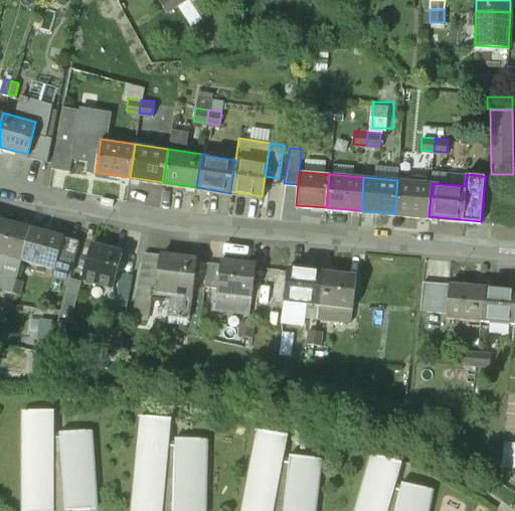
[(432,183),(397,180),(394,213),(428,216),(432,183)]
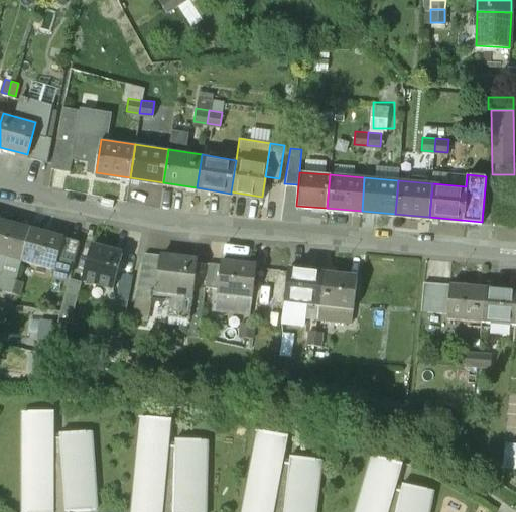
[(515,185),(497,184),(493,223),(515,225),(515,185)]
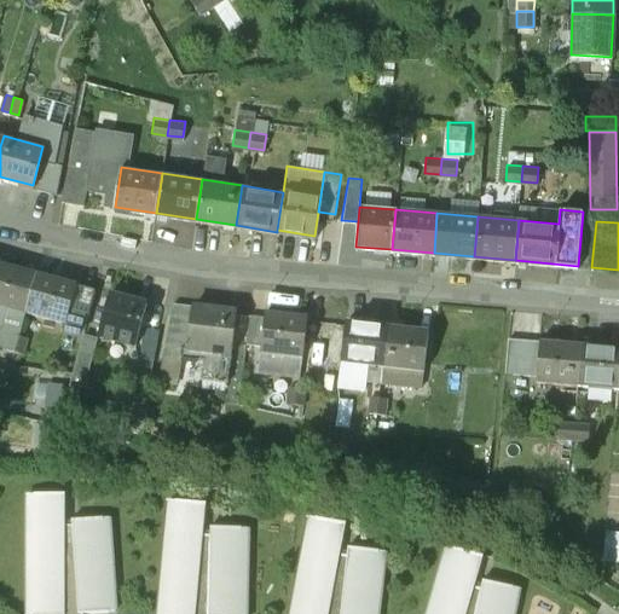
[(36,271),(0,260),(0,302),(25,310),(36,271)]
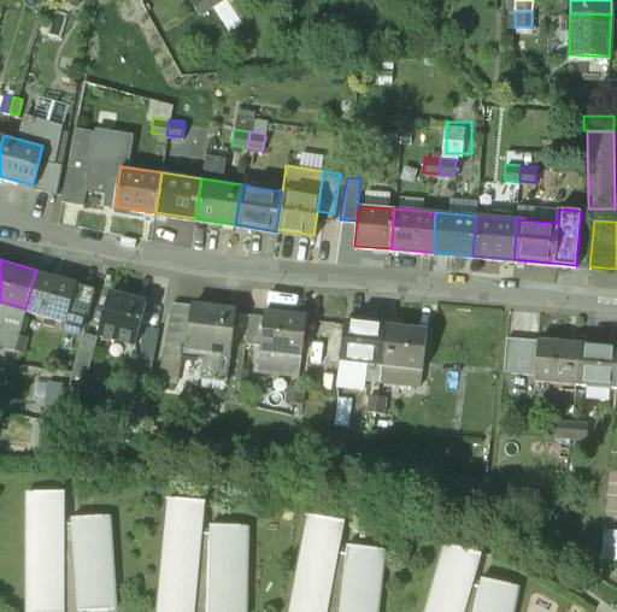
[(76,281),(36,270),(25,309),(66,319),(70,307),(76,281)]
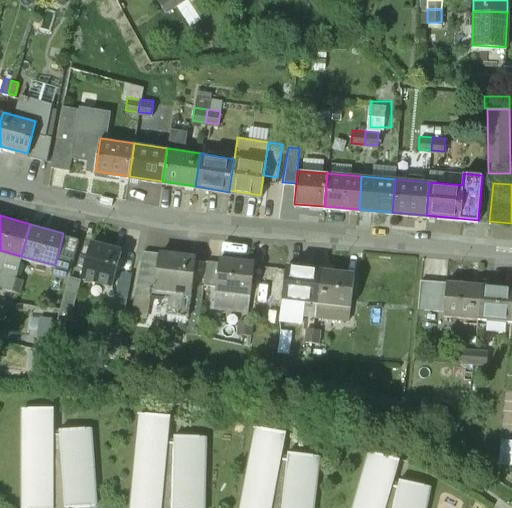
[(79,237),(63,233),(58,255),(73,259),(79,237)]
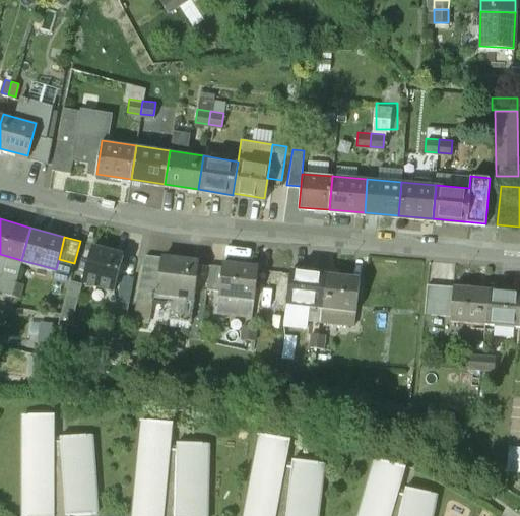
[(124,253),(92,244),(82,279),(115,287),(124,253)]
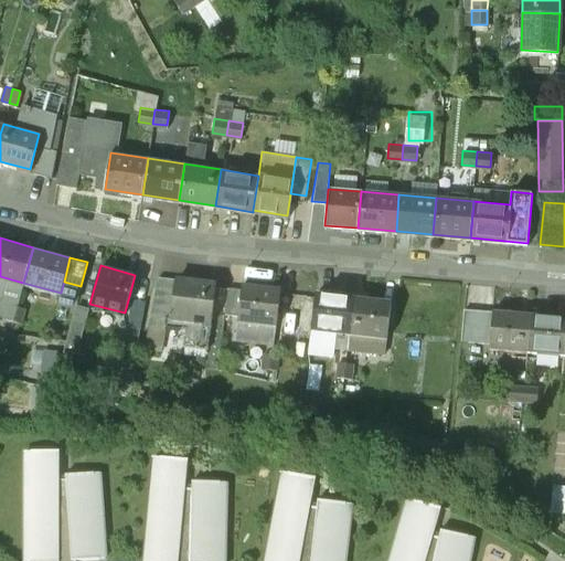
[(177,277),(159,275),(151,314),(166,316),(172,316),(177,277)]
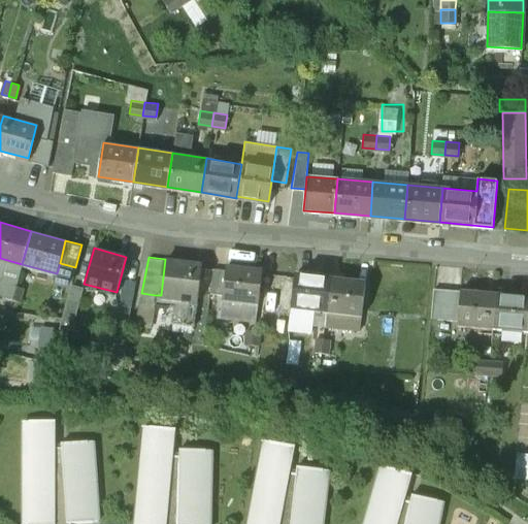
[(202,263),(165,259),(161,295),(155,295),(153,303),(174,306),(172,322),(194,325),(202,263)]
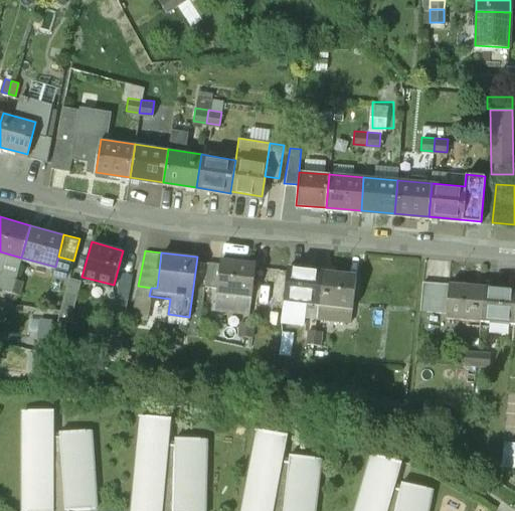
[(254,263),(220,259),(220,263),(217,287),(216,291),(250,296),(254,263)]
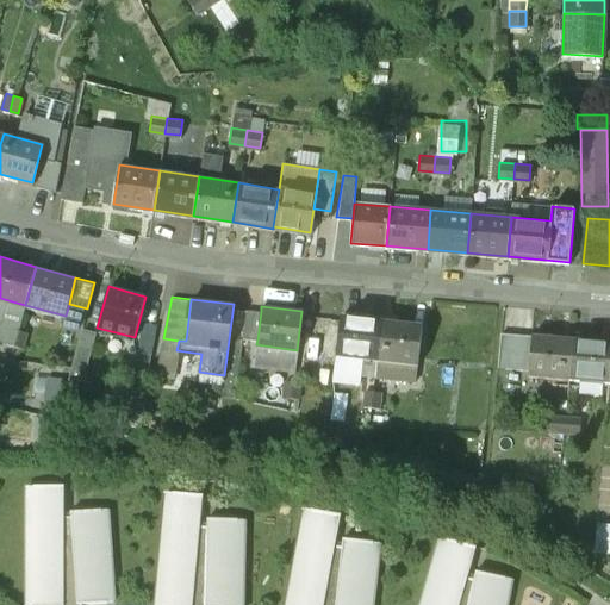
[(261,311),(247,310),(243,338),(257,340),(261,311)]
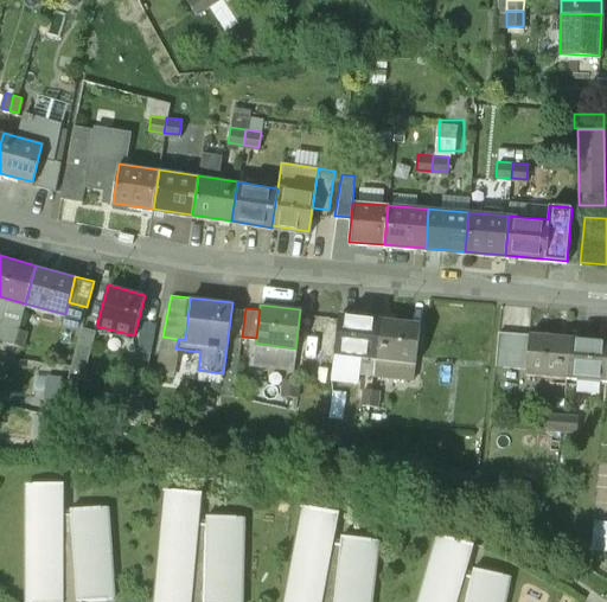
[(379,319),(340,314),(336,353),(375,358),(379,319)]
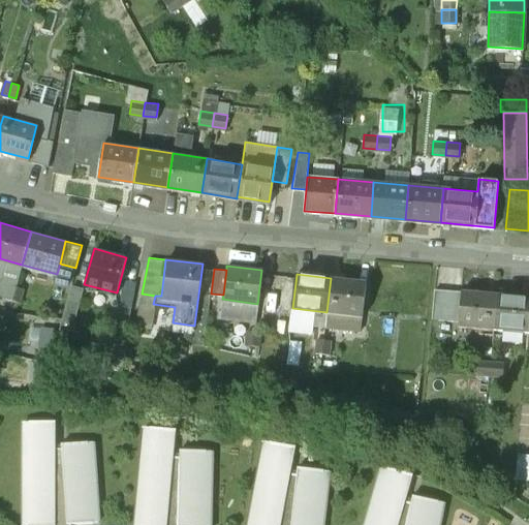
[(366,283),(331,278),(327,312),(362,316),(366,283)]
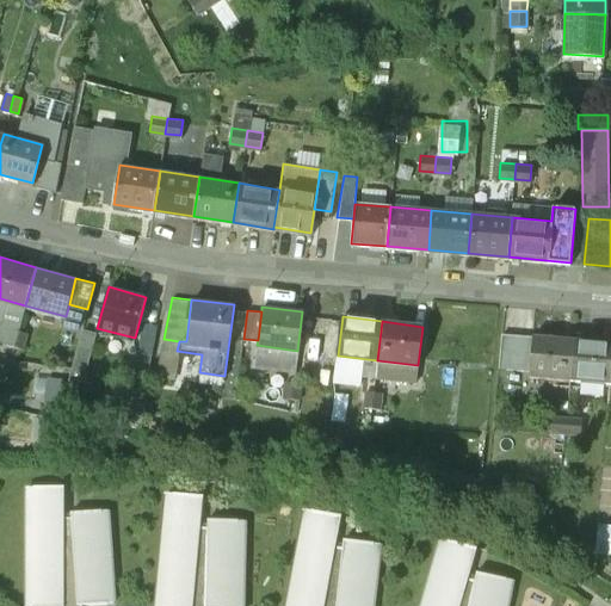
[(11,327),(7,342),(14,345),(19,329),(11,327)]
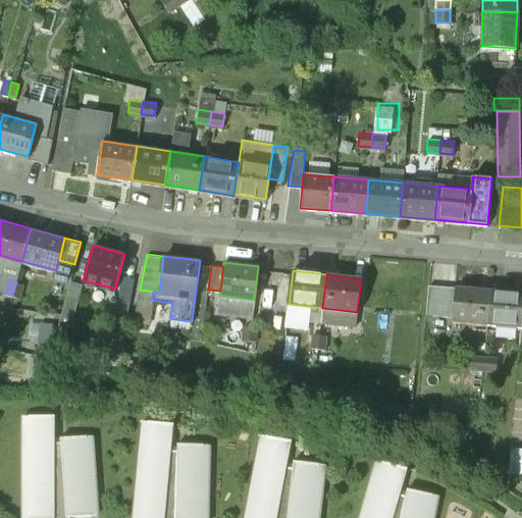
[(23,283),(16,281),(12,295),(19,297),(23,283)]
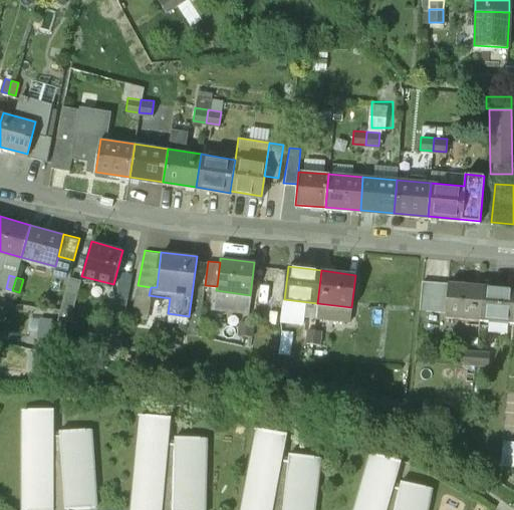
[(80,281),(68,278),(61,306),(72,309),(80,281)]
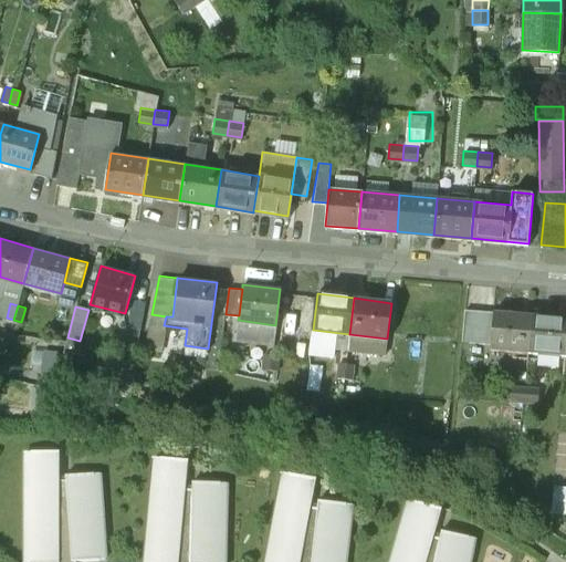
[(494,311),(464,309),(462,340),(491,343),(494,311)]
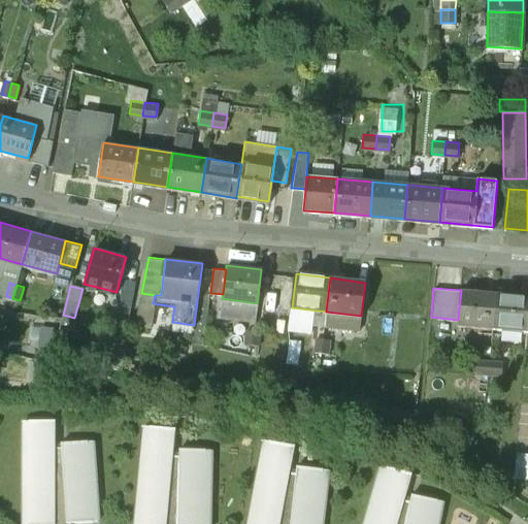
[(496,293),(461,290),(458,320),(458,325),(493,328),(496,293)]
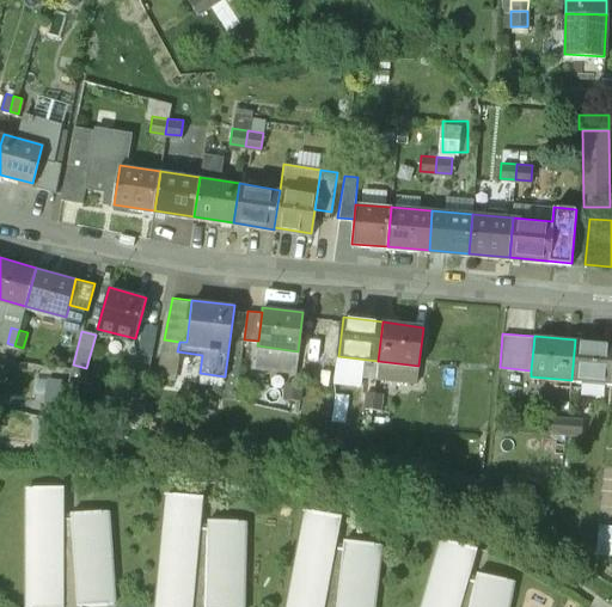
[(611,366),(611,343),(575,339),(571,380),(610,384),(611,366)]
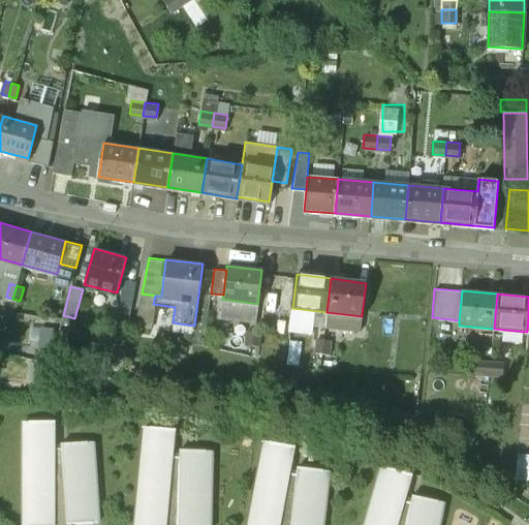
[(146,302),(142,315),(156,319),(160,307),(146,302)]
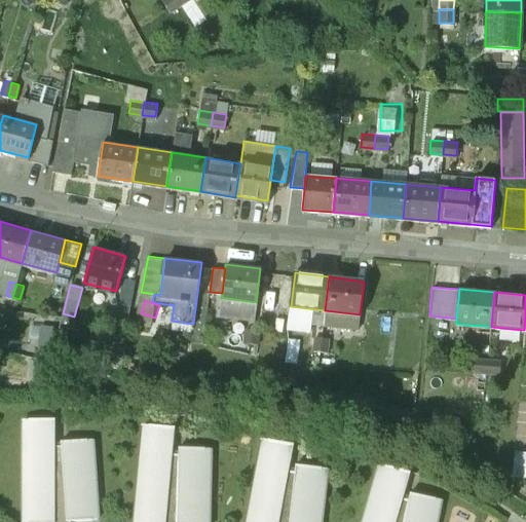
[(129,306),(118,304),(113,328),(125,331),(129,306)]
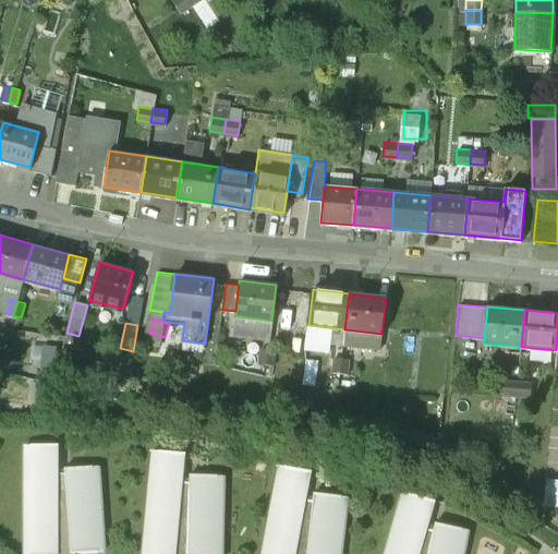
[(268,348),(261,347),(259,361),(267,362),(268,348)]
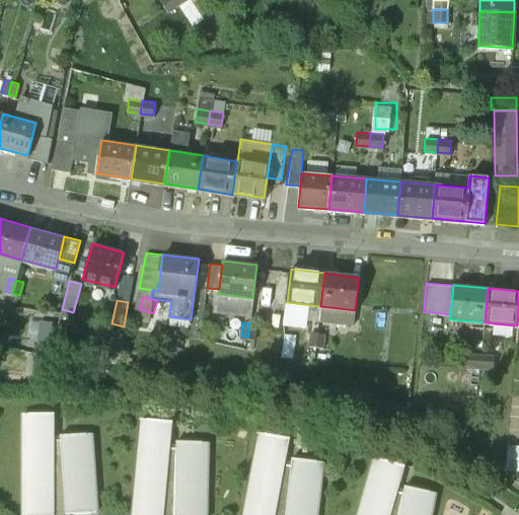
[(256,324),(249,323),(248,337),(254,338),(256,324)]
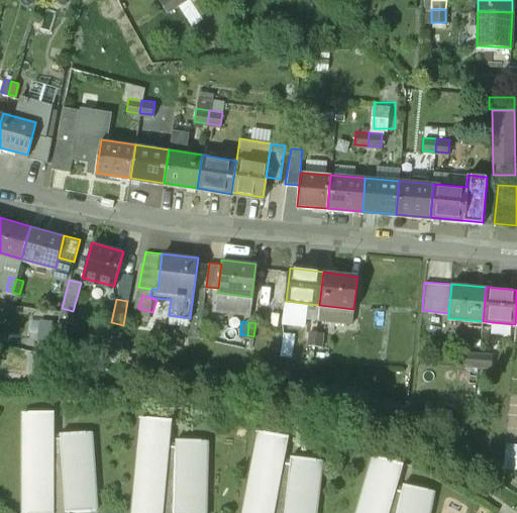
[(316,330),(309,329),(308,343),(314,344),(316,330)]
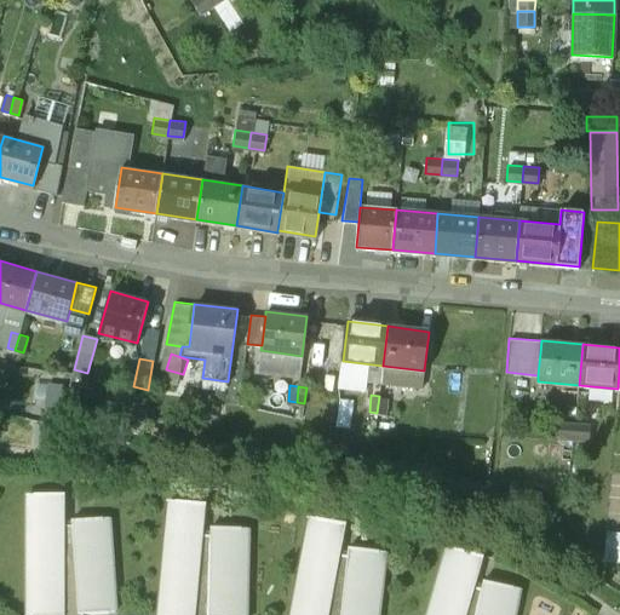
[(388,397),(379,396),(377,413),(385,413),(388,397)]
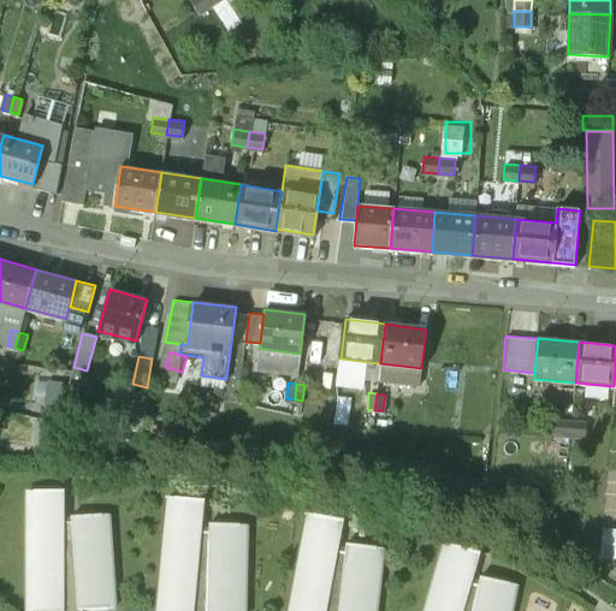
[(572,421),(556,420),(555,435),(570,437),(572,421)]
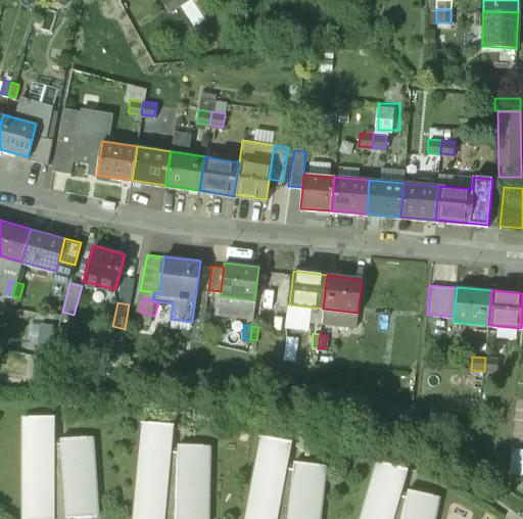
[(498,359),(485,358),(484,371),(497,372),(498,359)]
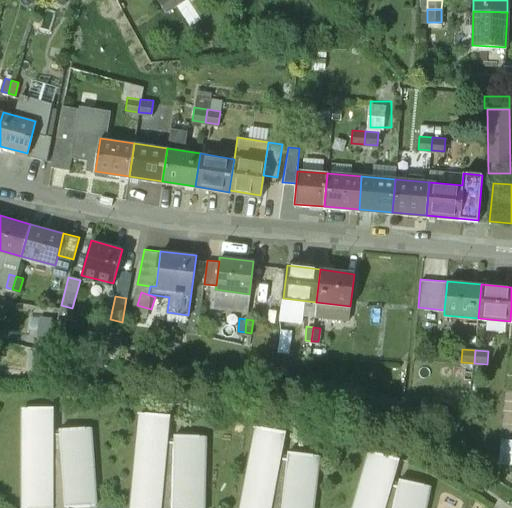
[(311,507),(318,455),(313,454),(287,451),(287,458),(281,457),(286,431),(260,426),(255,425),(239,507),(202,507),(204,435),(199,435),(174,434),(173,441),(168,440),(170,414),(145,412),(144,412),(139,412),(130,507),(67,507),(68,506),(90,504),(95,503),(90,426),(84,427),(84,426),(59,428),(59,433),(53,433),(53,406),(28,406),(28,407),(22,407),(22,507),(424,507),(429,485),(424,484),(399,478),(397,485),(392,483),(399,458),(375,451),(374,452),(369,450),(352,507),(311,507)]
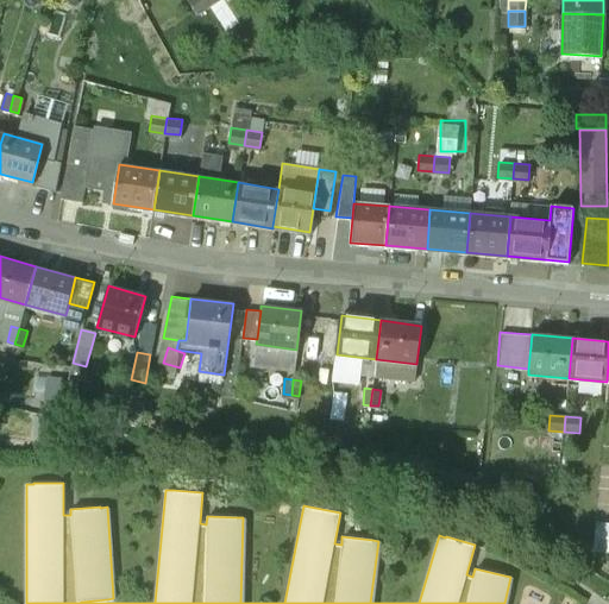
[(608,502),(598,503),(600,545),(608,545),(608,502)]
